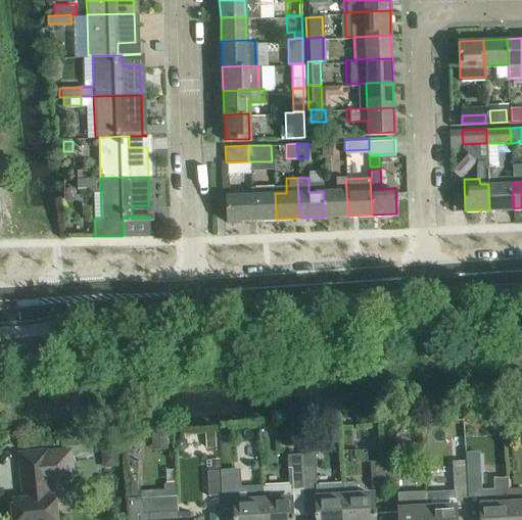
[(512,183),(488,184),(489,209),(513,208),(512,183)]
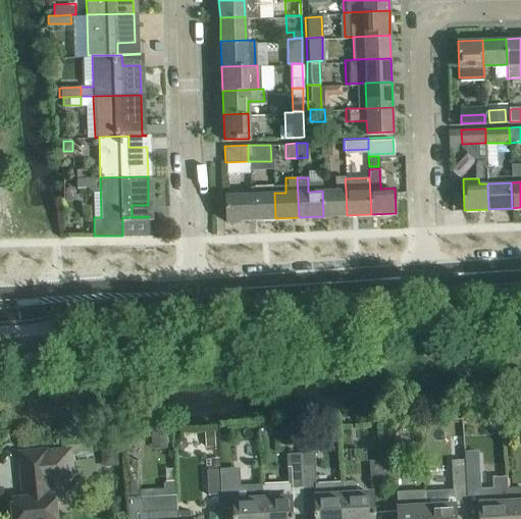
[(346,190),(322,191),(323,216),(347,215),(346,190)]
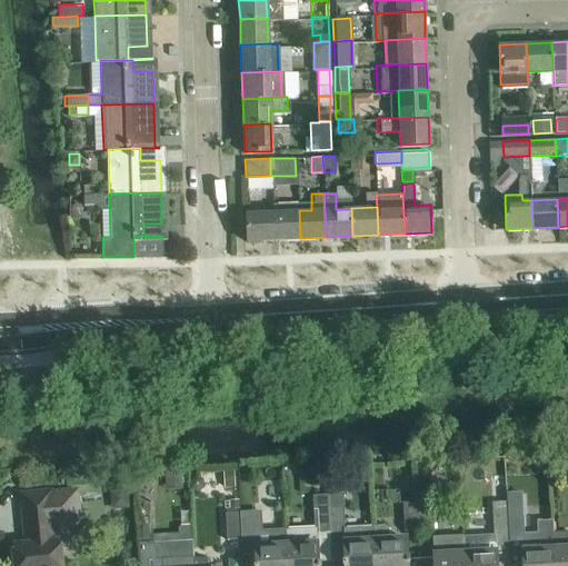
[(300,238),(299,210),(272,211),(273,239),(300,238)]
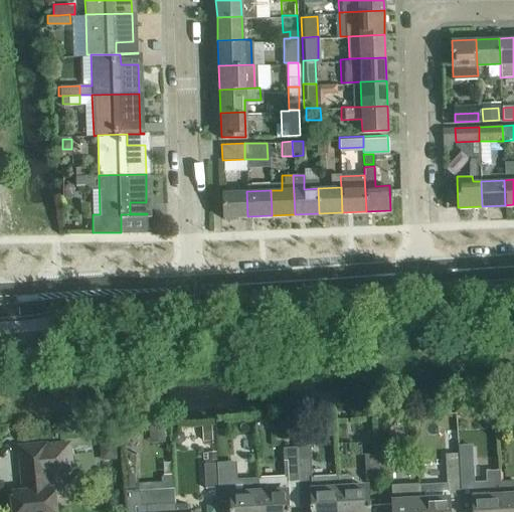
[(247,216),(246,191),(222,192),(223,217),(247,216)]
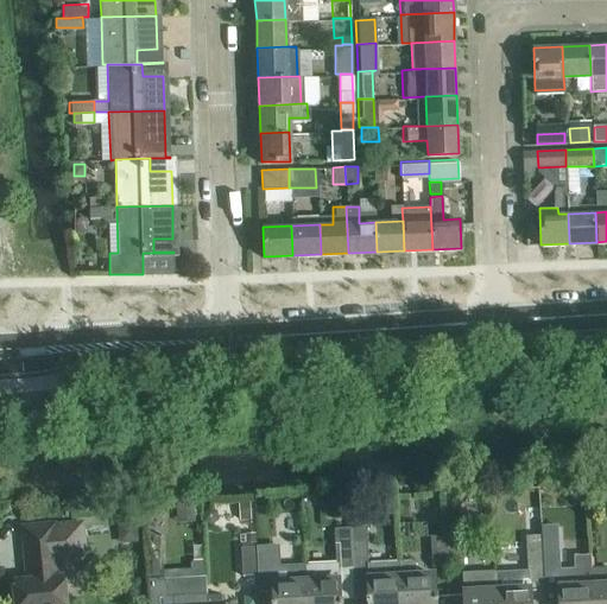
[(236,500),(238,513),(250,513),(250,498),(236,500)]
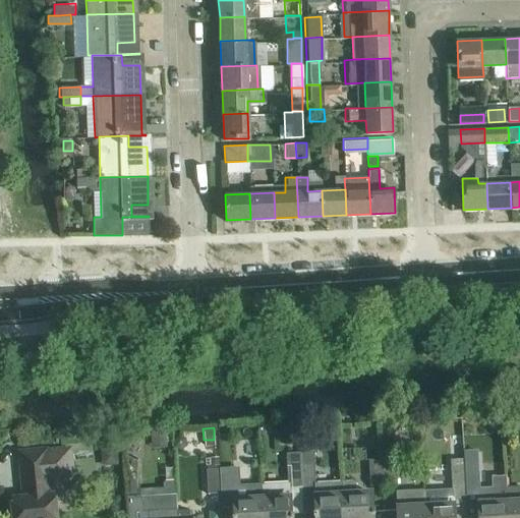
[(132,453),(141,445),(134,436),(124,444),(132,453)]
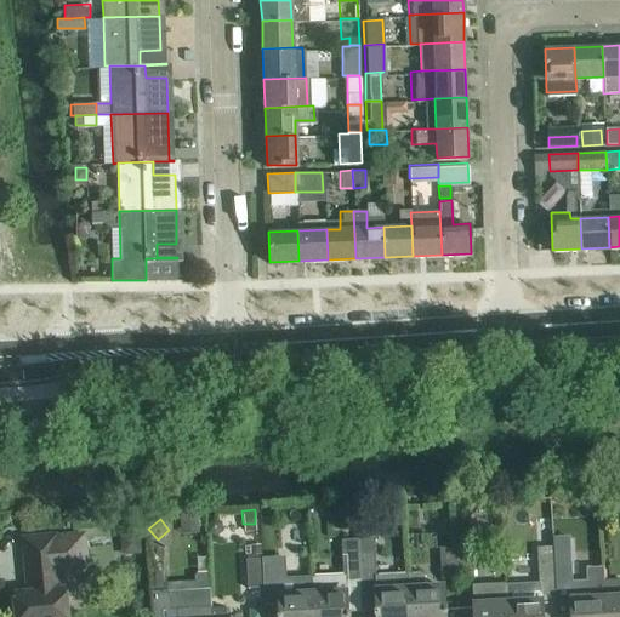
[(214,519),(208,523),(208,530),(215,533),(221,530),(221,521),(214,519)]
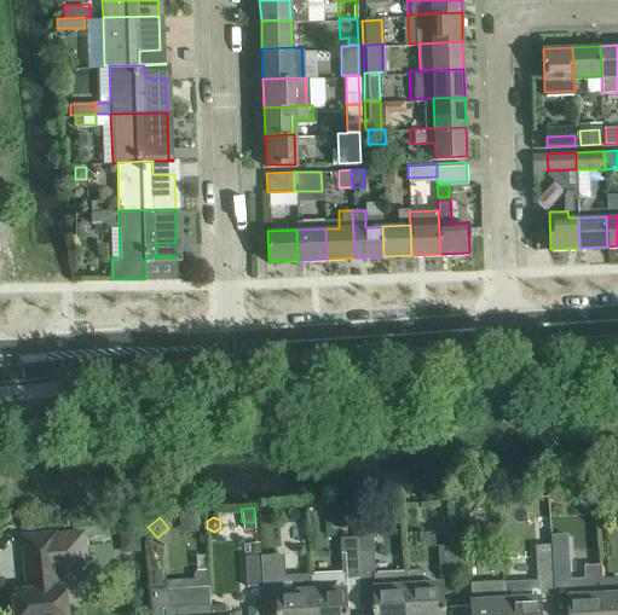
[(139,531),(121,533),(122,545),(128,550),(140,549),(139,531)]
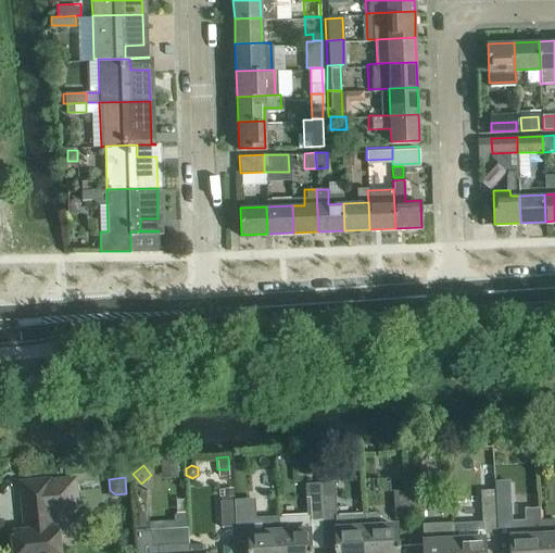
[(60,552),(58,527),(52,527),(51,513),(73,511),(71,478),(48,479),(48,478),(20,480),(25,529),(12,530),(13,552),(60,552)]
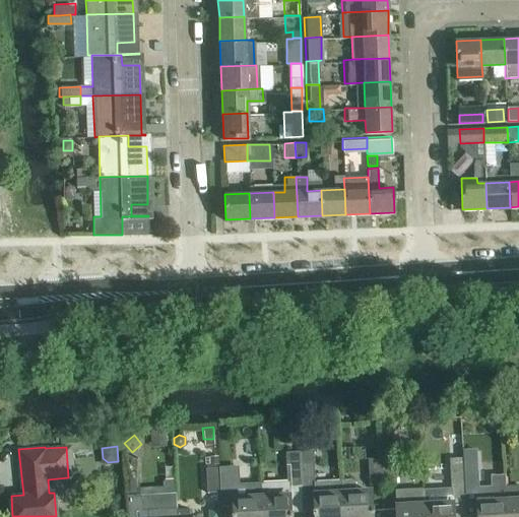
[(381,457),(383,481),(396,480),(394,456),(381,457)]
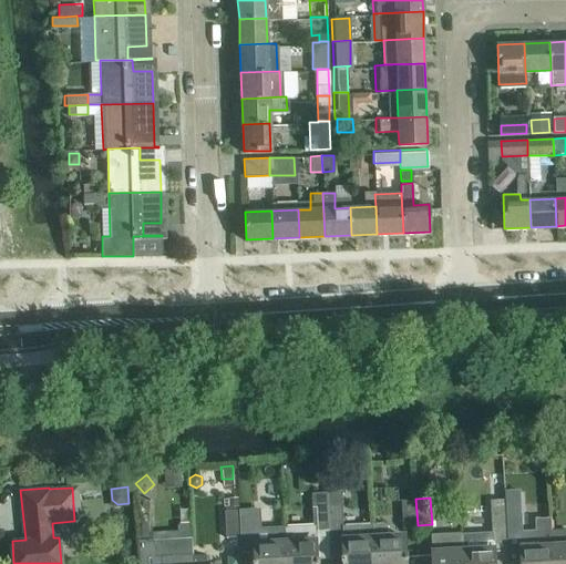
[(506,537),(505,511),(504,498),(490,498),(491,512),(492,539),(506,537)]
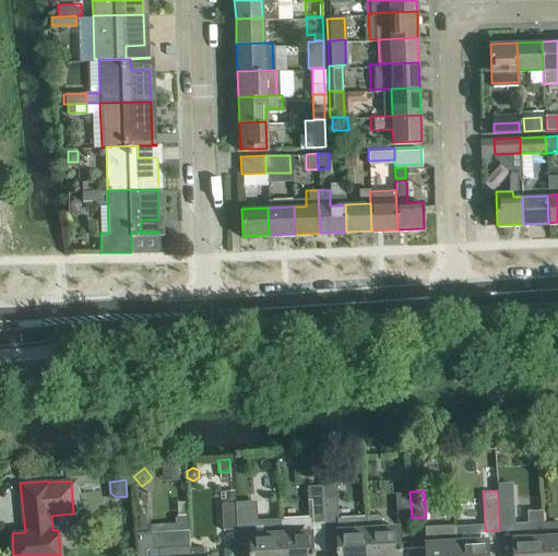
[(412,518),(410,492),(395,493),(396,519),(412,518)]
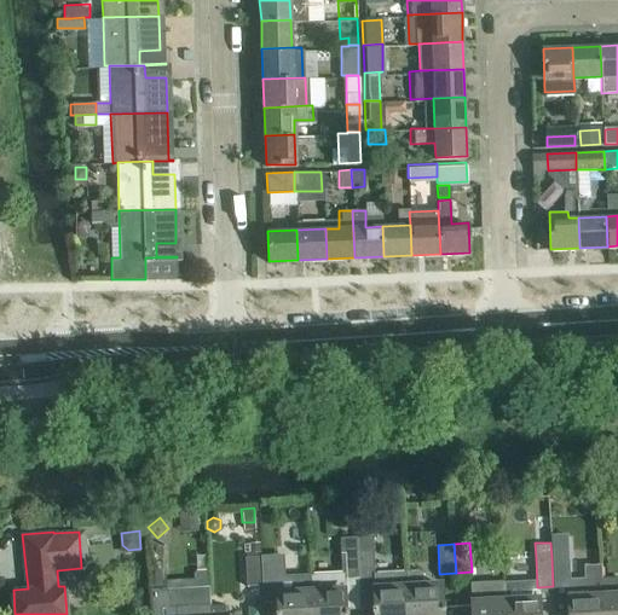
[(344,570),(327,570),(311,572),(311,573),(312,614),(345,614),(344,579),(359,578),(357,549),(342,550),(344,570)]
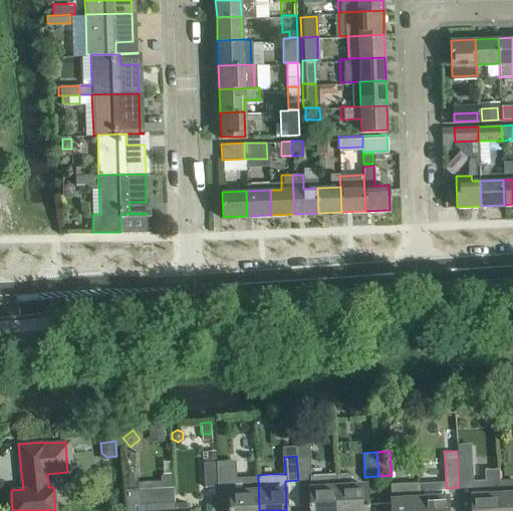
[(309,456),(296,456),(298,480),(311,480),(309,456)]
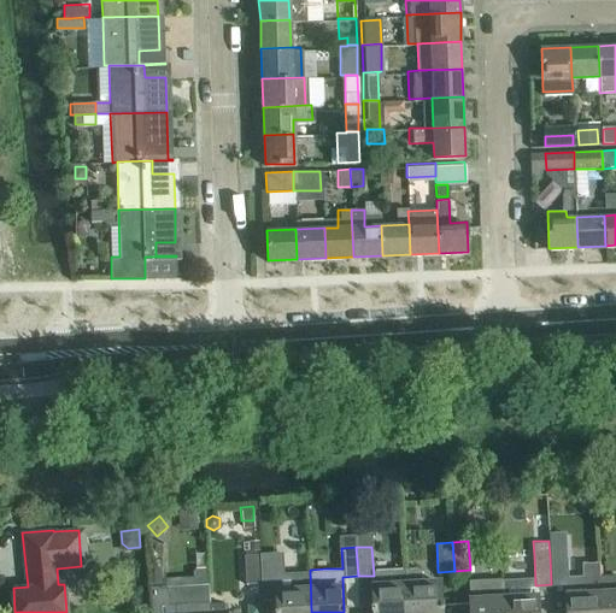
[(311,612),(310,571),(277,573),(276,550),(259,552),(262,582),(275,581),(276,612),(311,612)]
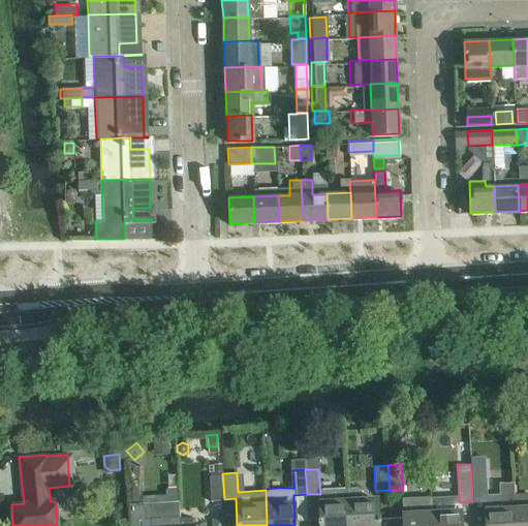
[(224,499),(222,473),(209,474),(210,500),(224,499)]
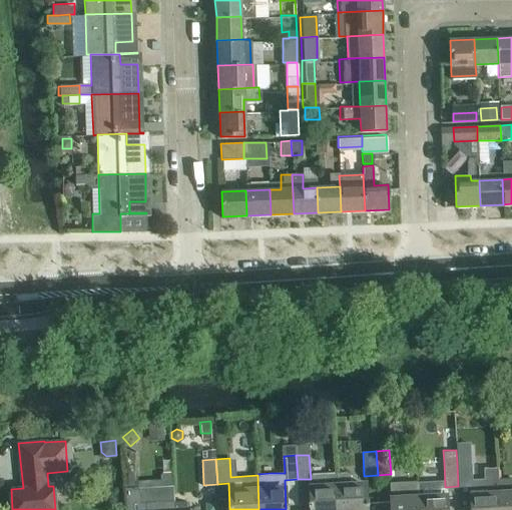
[(470,462),(457,462),(458,486),(471,486),(470,462)]
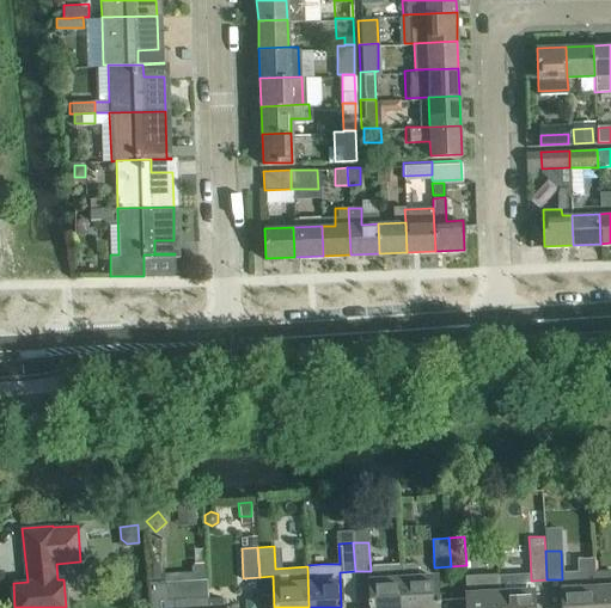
[(160,558),(148,559),(150,581),(163,579),(160,558)]
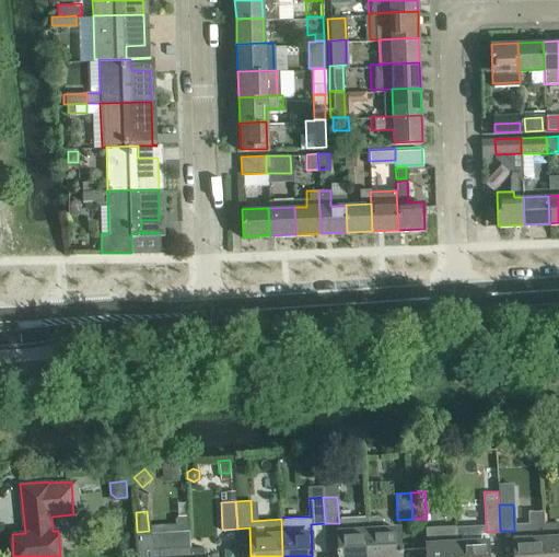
[(544,521),(545,537),(545,556),(558,556),(558,536),(558,537),(557,521),(544,521)]
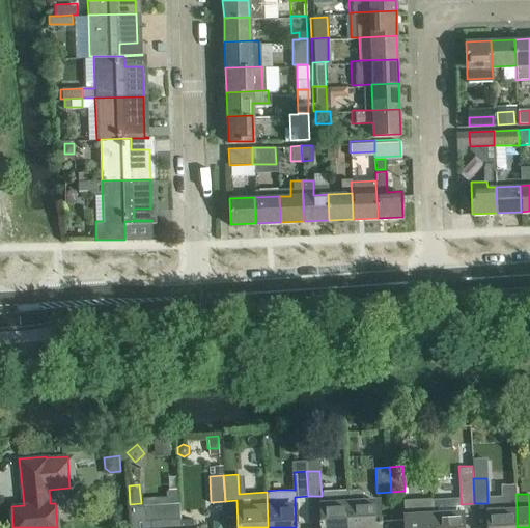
[(434,527),(434,515),(433,498),(412,499),(409,501),(406,503),(403,507),(405,527),(434,527)]
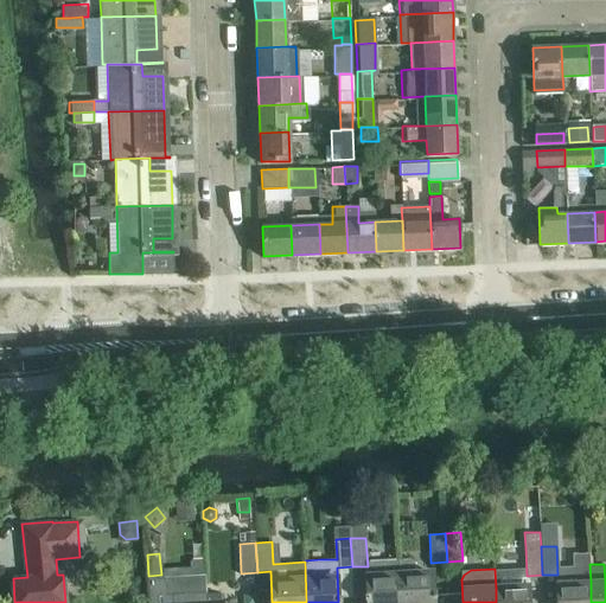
[(400,575),(401,602),(434,602),(433,572),(400,575)]
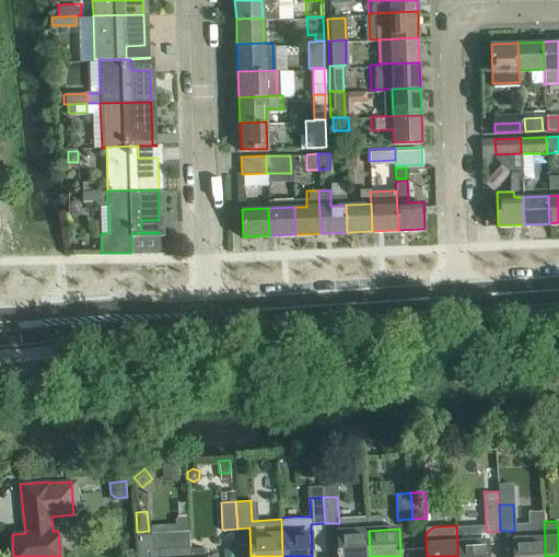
[(148,556),(153,556),(151,531),(136,532),(138,556),(148,556)]
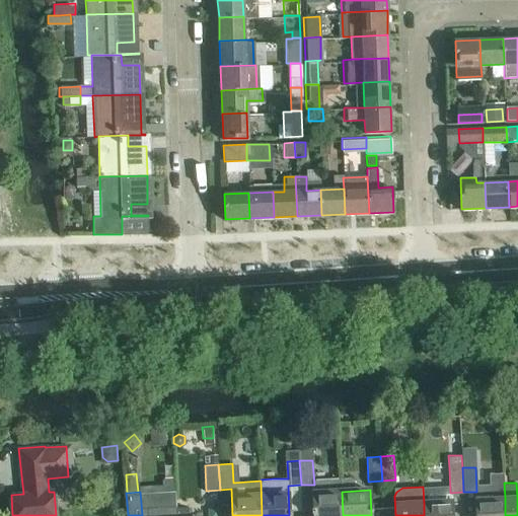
[(343,515),(342,492),(313,493),(313,515),(343,515)]
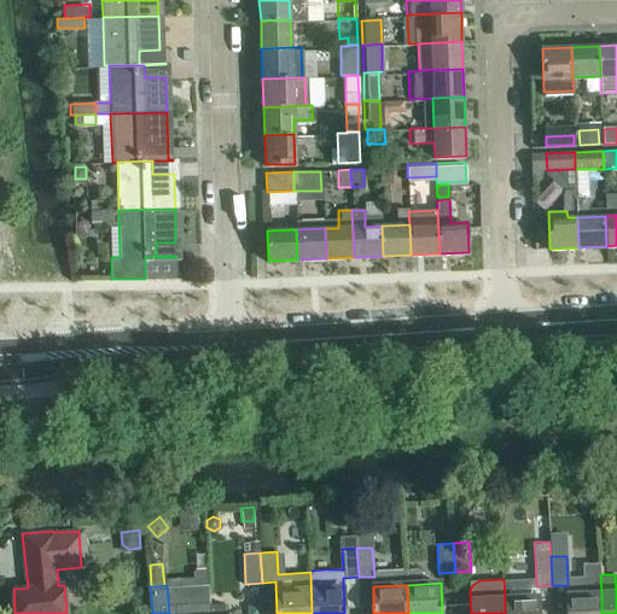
[(601,613),(601,592),(566,594),(568,613),(601,613)]
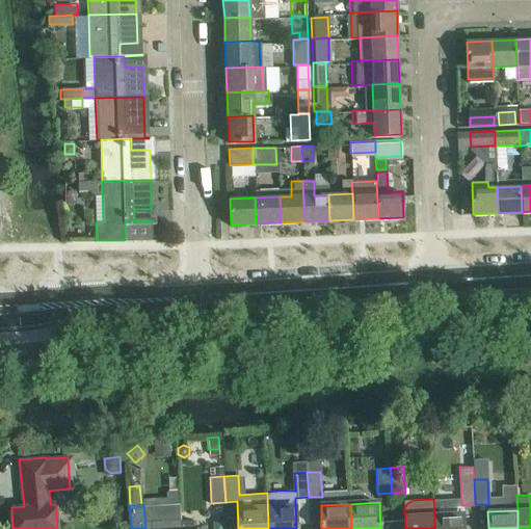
[(434,516),(434,528),(463,528),(462,513),(434,516)]
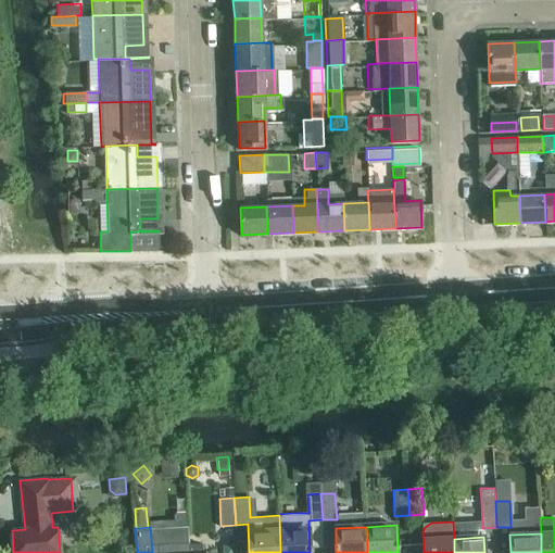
[(189,552),(189,543),(189,542),(158,543),(158,552),(189,552)]
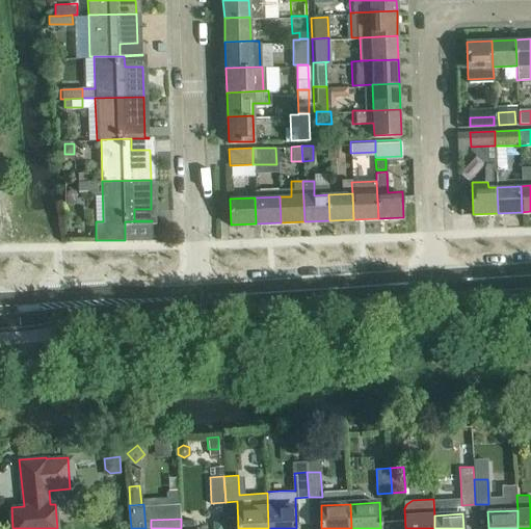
[(193,528),(193,519),(181,520),(181,528),(193,528)]
